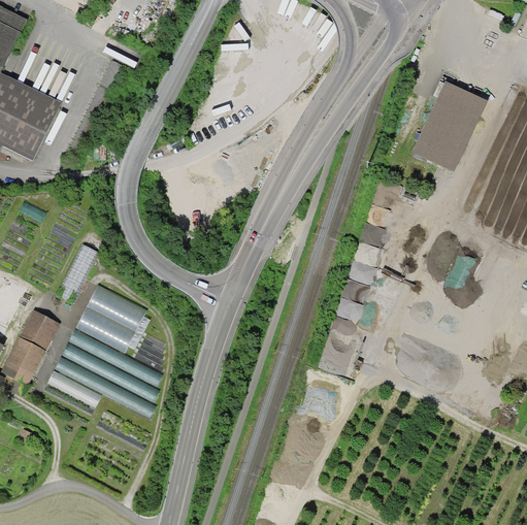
[(0,143),(31,159),(52,116),(0,90),(0,67),(24,20),(0,7),(0,143)]
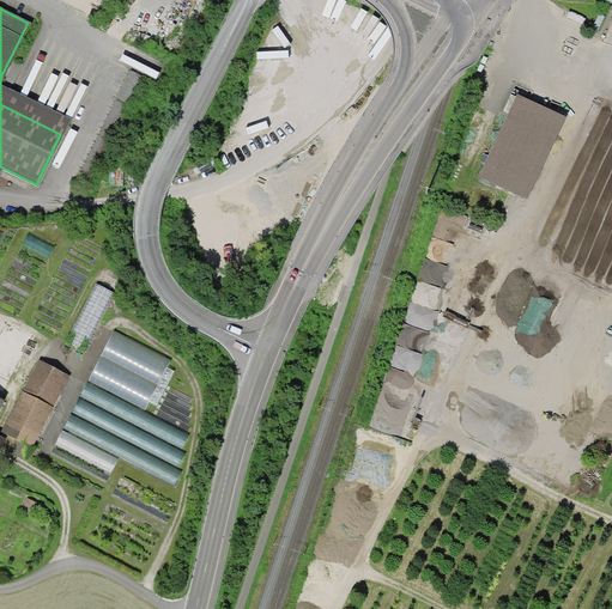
[(567,115),(517,93),(479,177),(529,199),(567,115)]
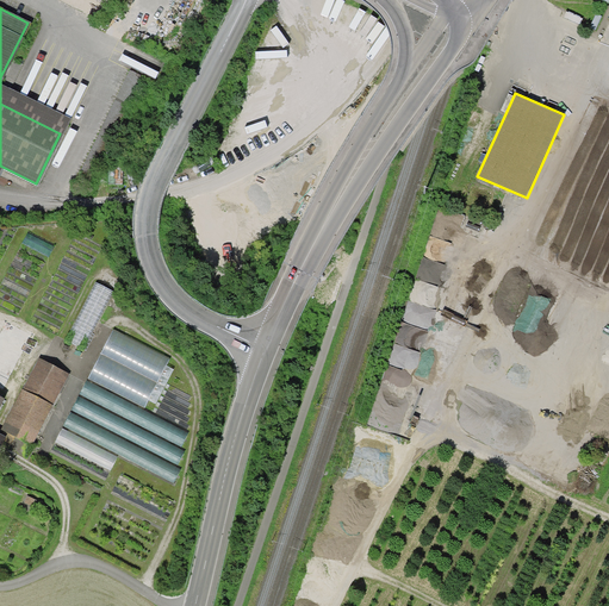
[(113,287),(94,277),(64,336),(82,345),(113,287)]
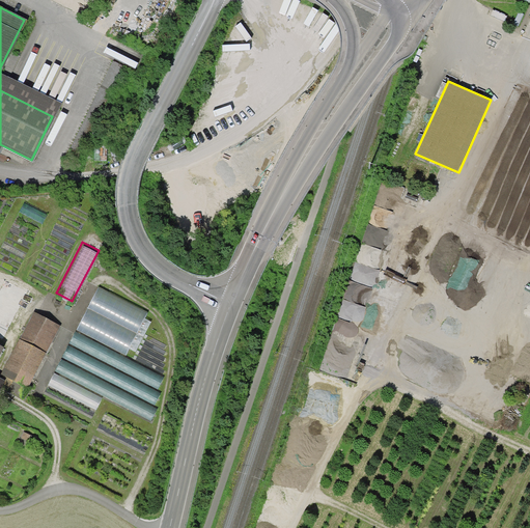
[(147,311),(98,286),(49,384),(98,411),(103,397),(147,418),(166,376),(126,356),(147,311)]
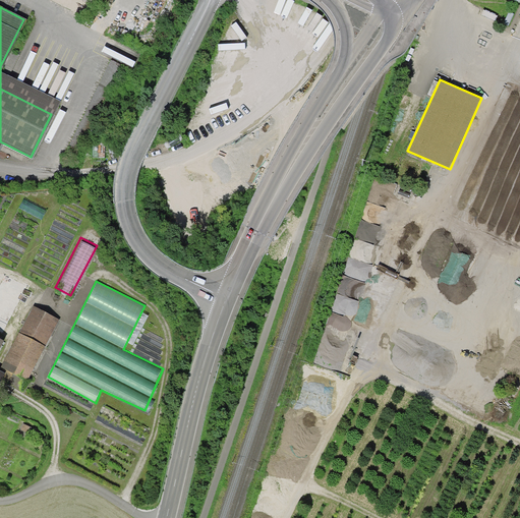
[(59,320),(31,304),(0,363),(0,366),(27,380),(59,320)]
